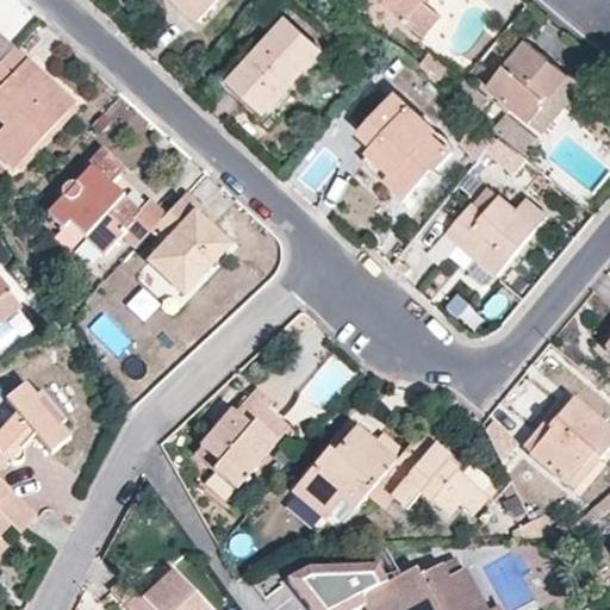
[(176,0),(199,22),(218,0),(176,0)]
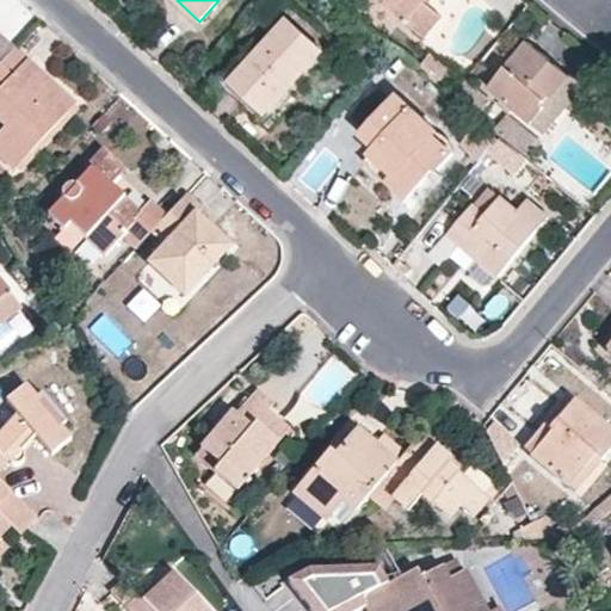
[(381,0),(426,36),(443,14),(426,0),(381,0)]
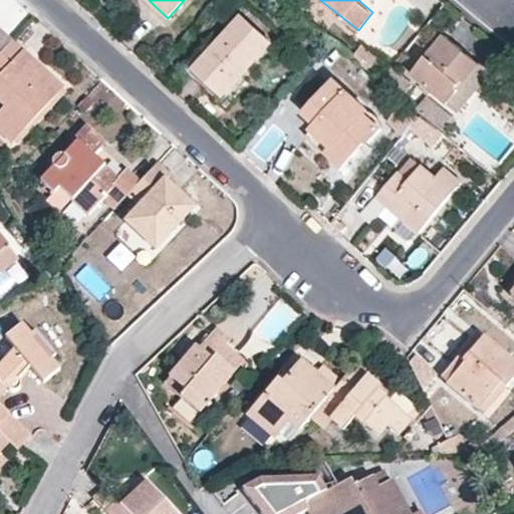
[(243,17),(228,33),(197,67),(223,93),(270,42),(243,17)]
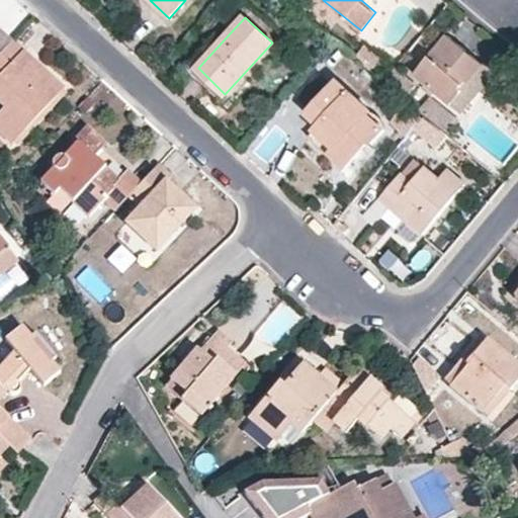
[(0,54),(9,45),(13,40),(0,27),(0,54)]
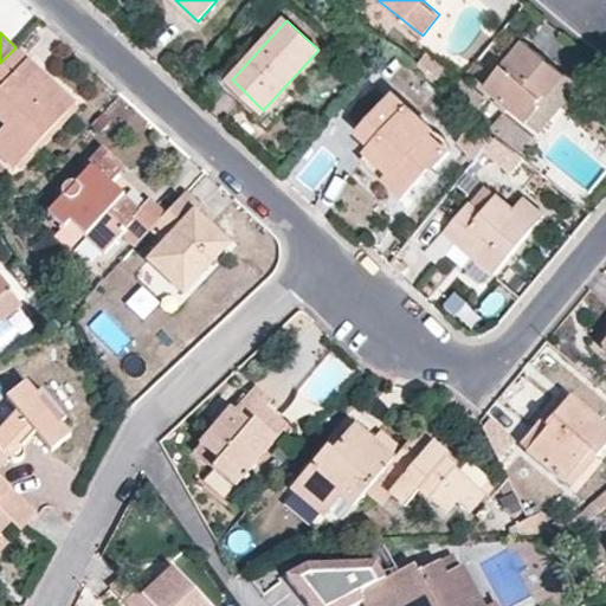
[(258,116),(263,110),(232,79),(269,39),(262,34),(219,81),(258,116)]
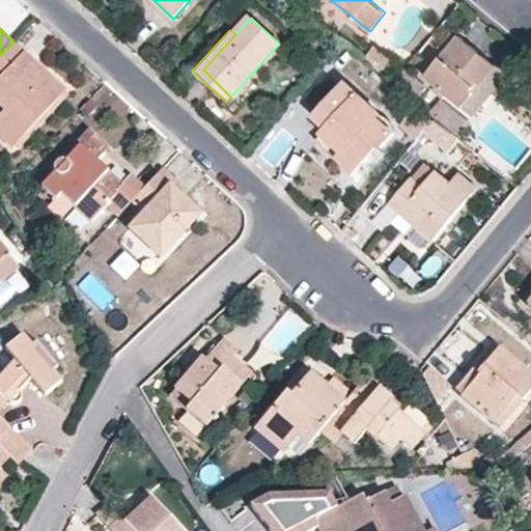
[(460,35),(426,75),(463,108),(498,66),(494,63),(460,35)]
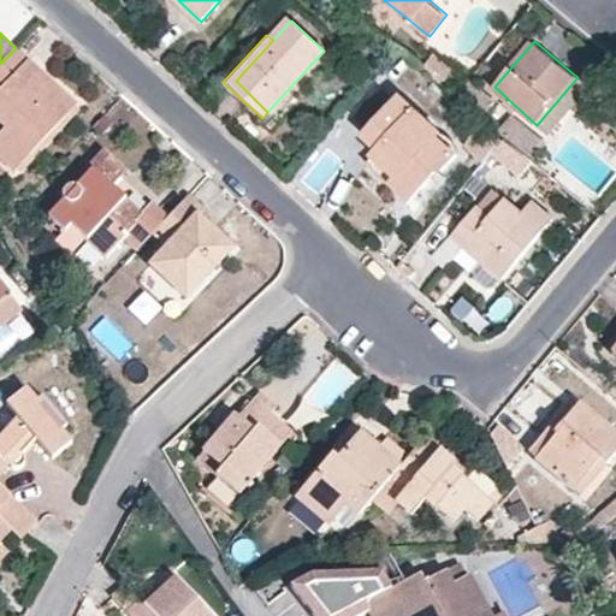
[(0,122),(6,126),(0,132),(0,154),(16,169),(76,104),(49,80),(42,86),(24,67),(29,60),(16,48),(11,53),(0,64),(0,122)]
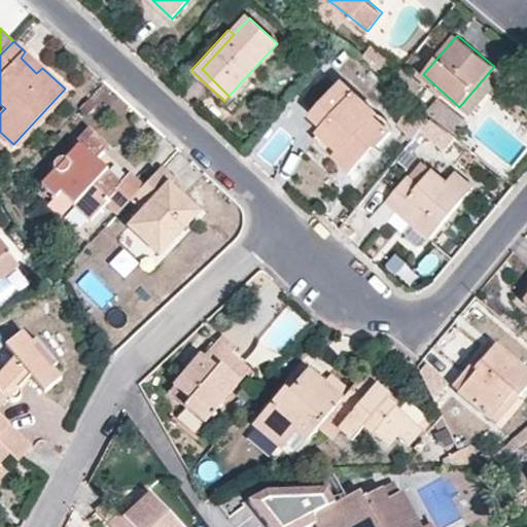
[(371,45),(361,58),(380,74),(390,62),(371,45)]
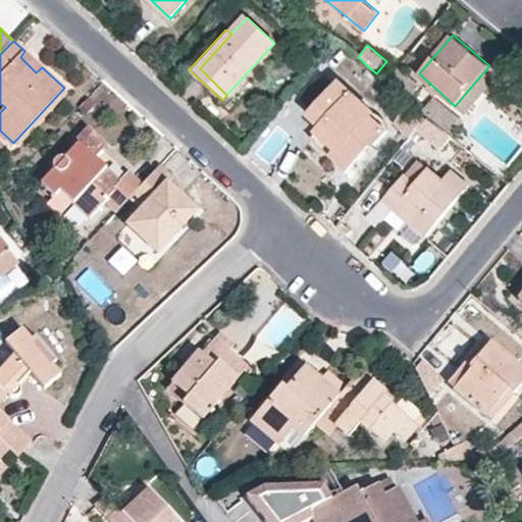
[(24,51),(20,57),(36,72),(42,67),(24,51)]
